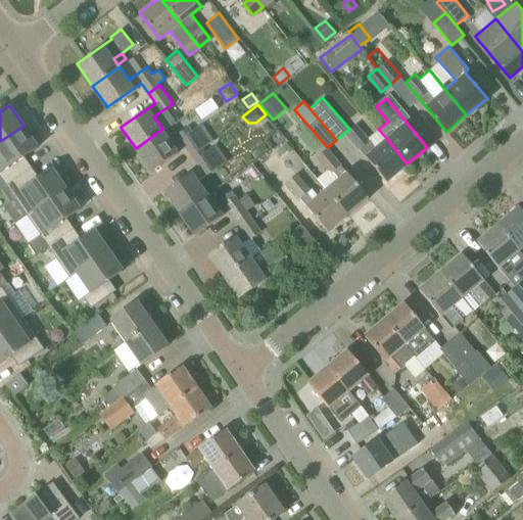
[(162,129),(136,148),(149,169),(150,171),(185,146),(191,155),(203,147),(214,139),(202,122),(191,130),(188,125),(169,138),(162,129)]
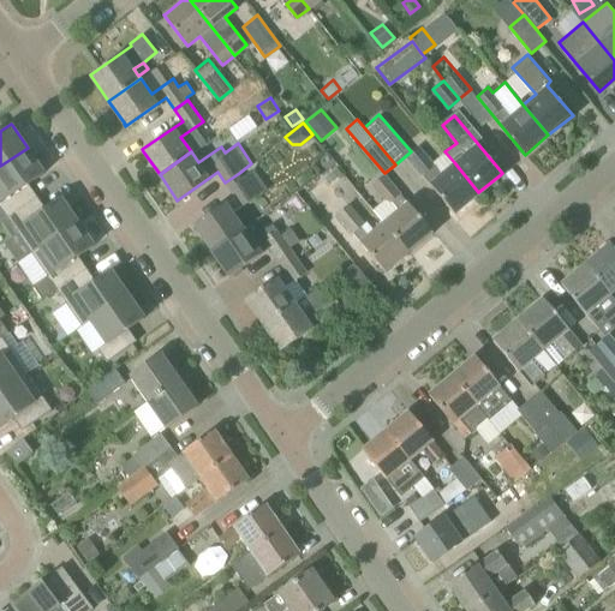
[(419,144),(407,155),(455,213),(457,211),(478,192),(454,162),(441,173),(434,165),(435,163),(419,144)]
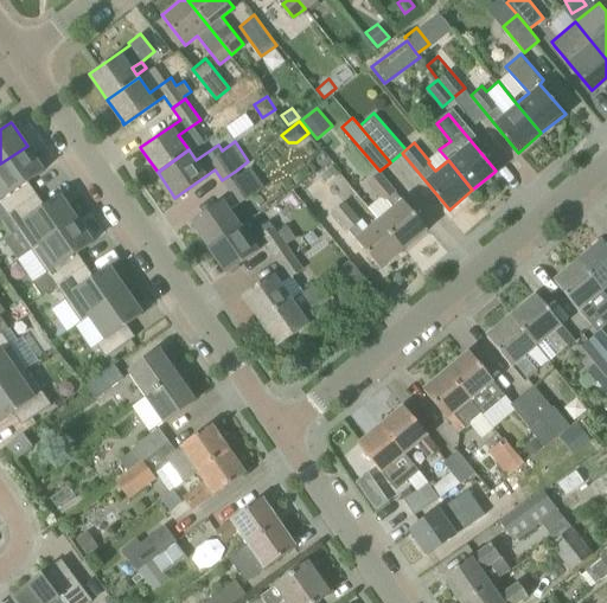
[(0,203),(6,212),(32,196),(31,193),(24,183),(25,183),(44,170),(43,168),(42,168),(42,167),(27,146),(0,164),(0,203)]
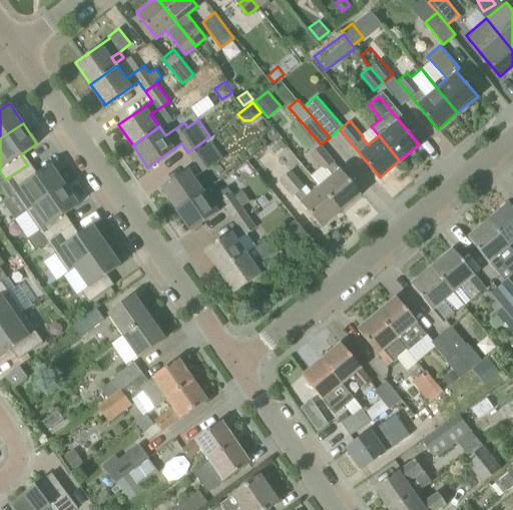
[(282,138),(274,144),(278,150),(286,144),(282,138)]
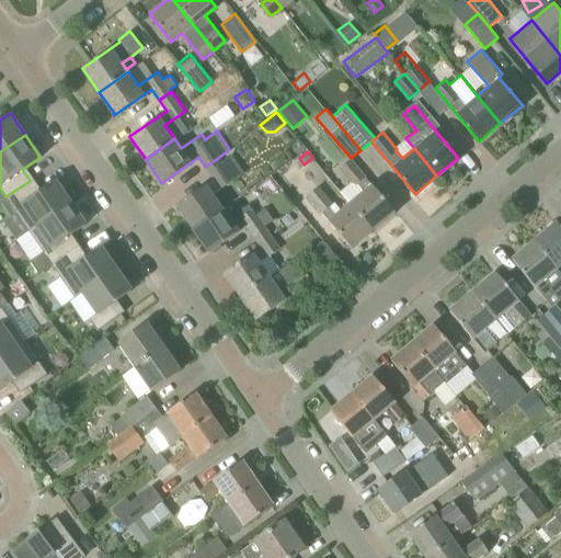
[(222,207),(213,193),(243,171),(231,154),(220,161),(218,158),(205,167),(214,179),(176,205),(178,206),(193,228),(222,207)]
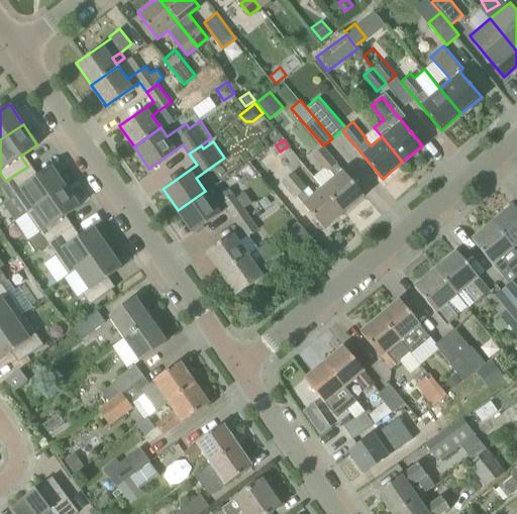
[(343,211),(364,194),(323,145),(312,155),(323,167),(313,175),(322,186),(343,211)]
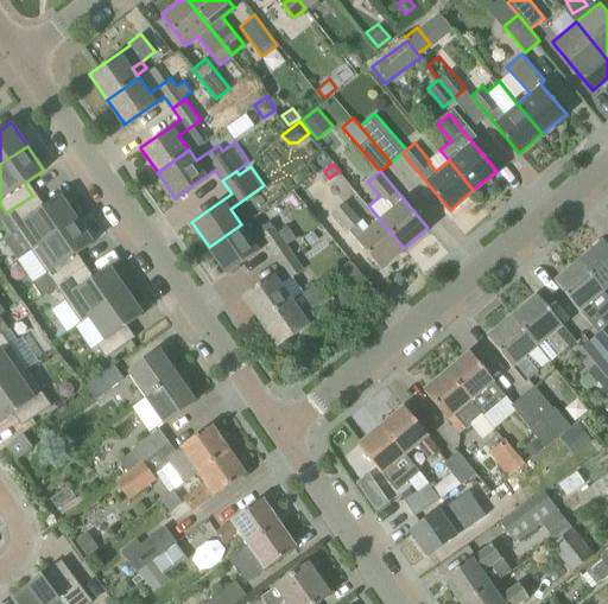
[(31,249),(76,218),(61,196),(61,195),(40,208),(32,196),(6,213),(31,249)]
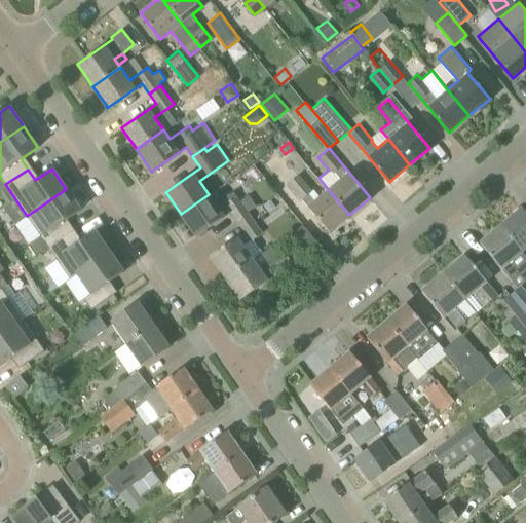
[(71,231),(64,221),(80,209),(79,208),(66,189),(27,216),(48,247),(71,231)]
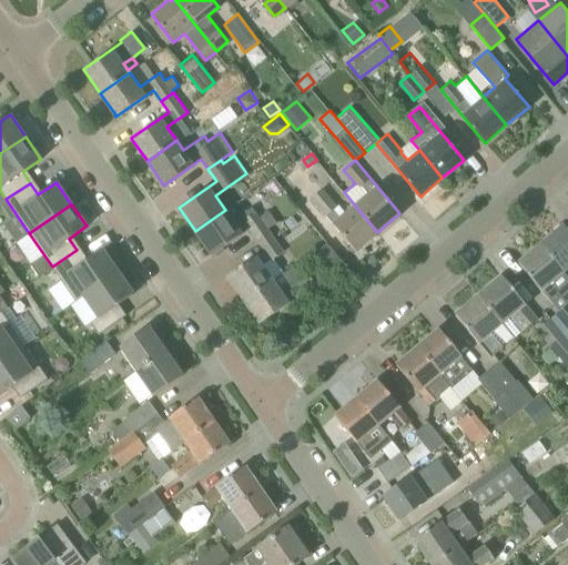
[(354,204),(333,222),(356,250),(357,249),(377,232),(354,204)]
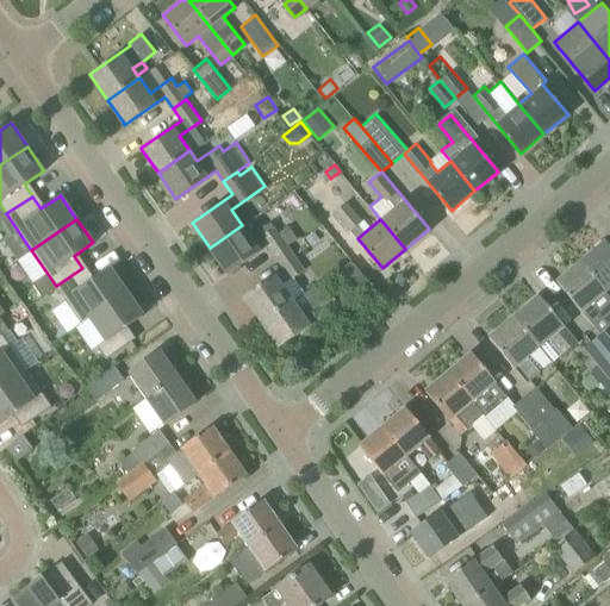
[(271,220),(249,236),(242,225),(210,248),(226,270),(225,272),(226,273),(267,244),(275,255),(290,245),(288,244),(298,237),(288,223),(278,230),(271,220)]
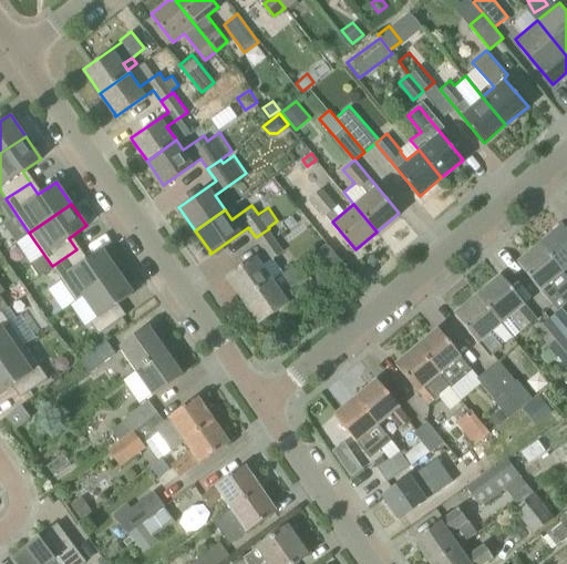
[(291,215),(284,221),(289,227),(297,222),(291,215)]
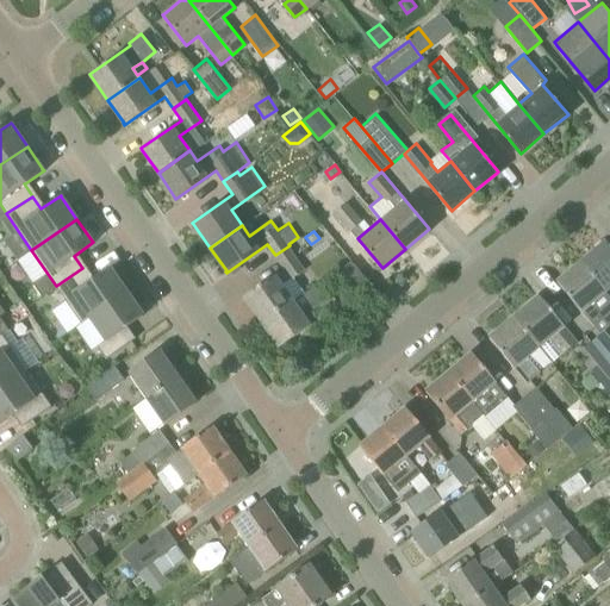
[(609,244),(605,239),(580,260),(604,288),(609,283),(609,244)]
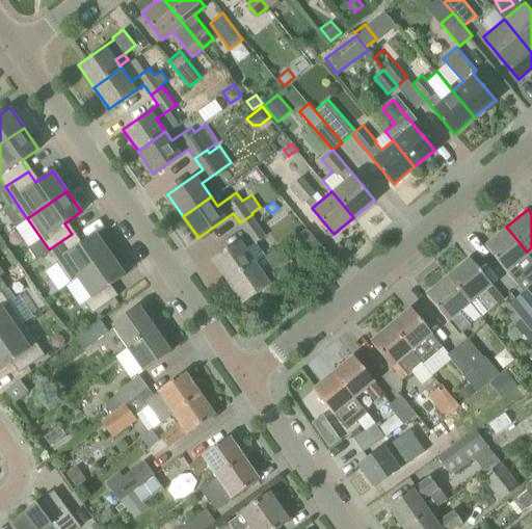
[(212,259),(213,260),(228,280),(256,261),(246,247),(266,234),(253,214),(240,222),(247,234),(212,259)]
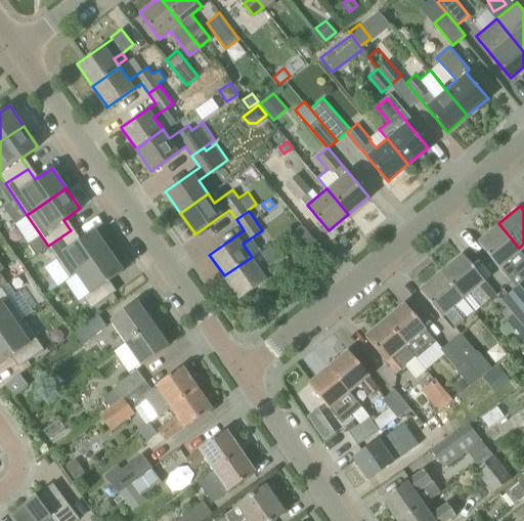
[(302,222),(285,234),(300,253),(316,240),(302,222)]
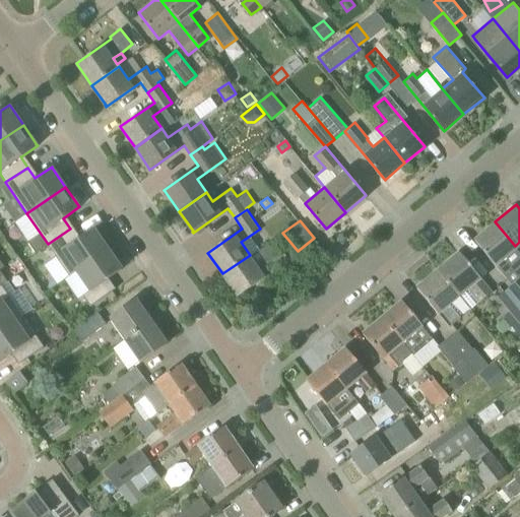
[(488,228),(474,239),(495,263),(496,263),(507,275),(507,276),(512,272),(517,277),(519,274),(519,251),(515,246),(495,221),(488,228)]
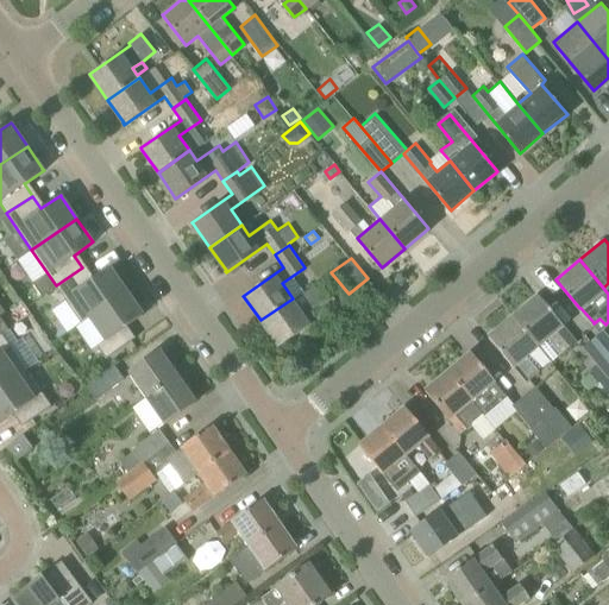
[(89,315),(126,290),(111,268),(110,266),(90,279),(82,268),(56,285),(81,321),(89,316),(89,315)]
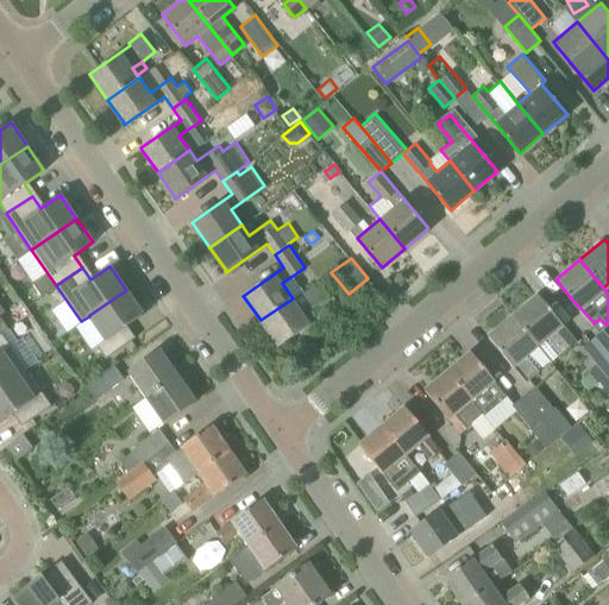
[(309,325),(303,315),(312,309),(320,320),(339,302),(328,291),(320,279),(293,298),(261,320),(277,344),(278,346),(309,325)]
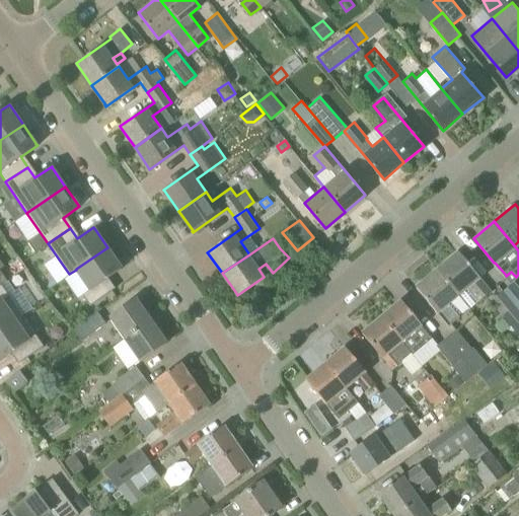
[(76,269),(76,270),(89,289),(82,293),(90,304),(112,289),(104,279),(122,268),(121,266),(121,267),(120,266),(107,247),(76,269)]
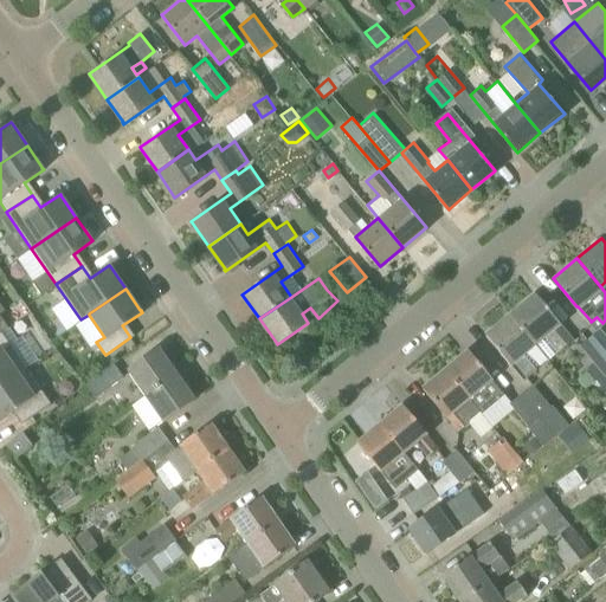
[(535,293),(510,314),(534,342),(536,341),(549,356),(560,348),(573,337),(535,293)]
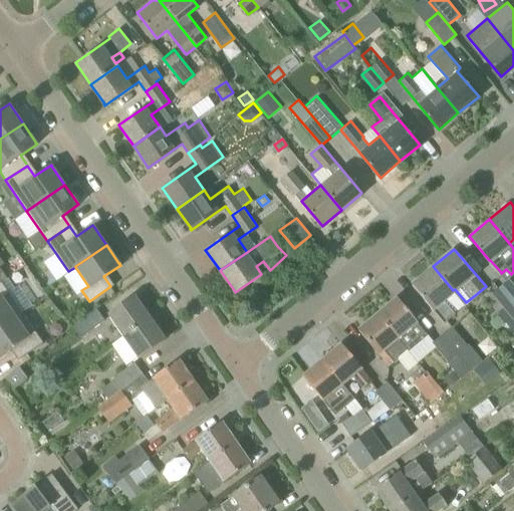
[(444,298),(453,290),(433,266),(412,284),(444,321),(455,311),(444,298)]
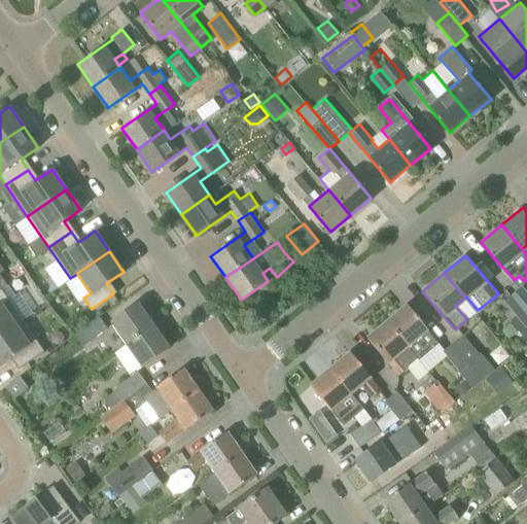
[(526,291),(522,285),(511,294),(526,313),(526,291)]
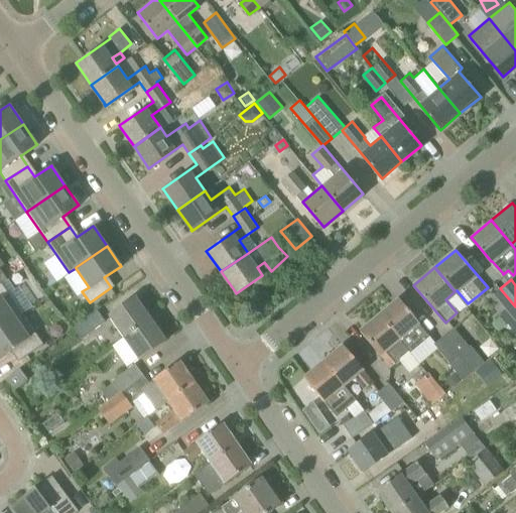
[(0,327),(22,312),(1,281),(0,282),(0,327)]
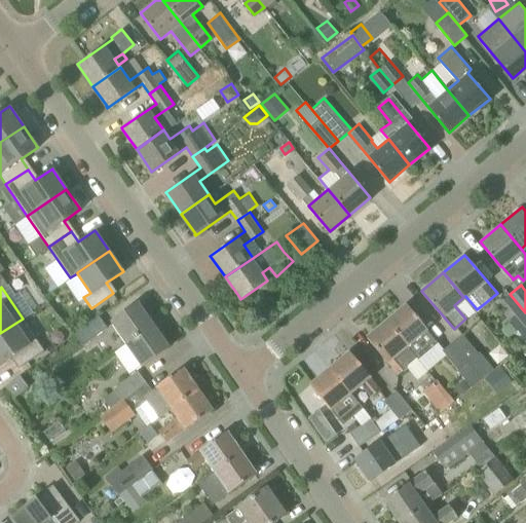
[(525,312),(510,294),(497,304),(525,339),(525,312)]
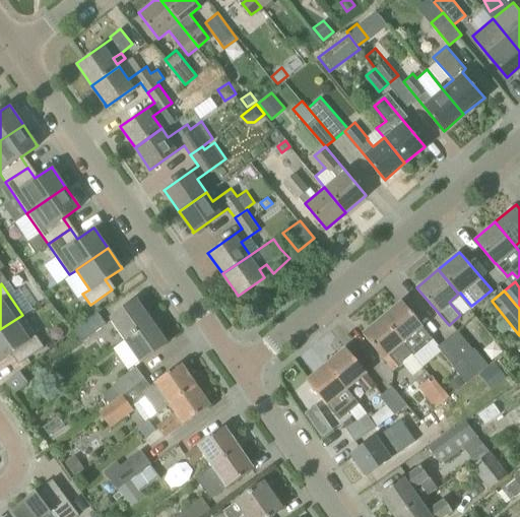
[(126,337),(151,320),(136,299),(112,316),(126,337)]
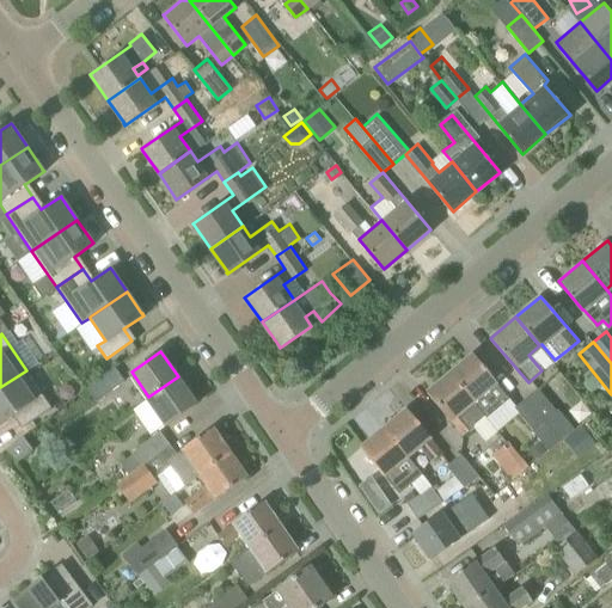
[(487,417),(503,403),(510,398),(472,352),(450,372),(487,417)]
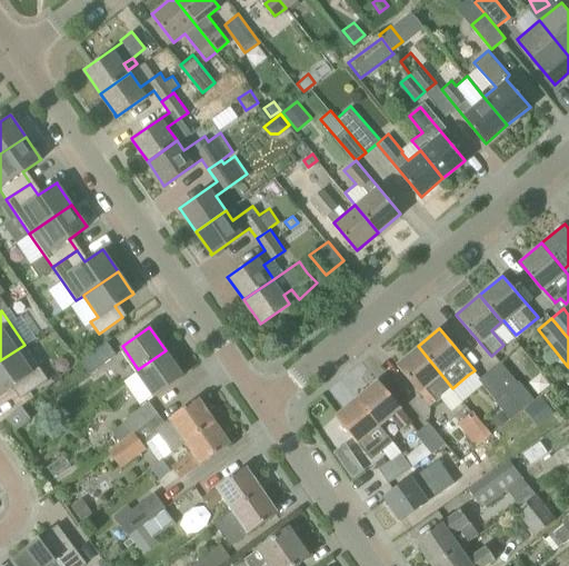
[(117,354),(108,341),(81,361),(90,374),(117,354)]
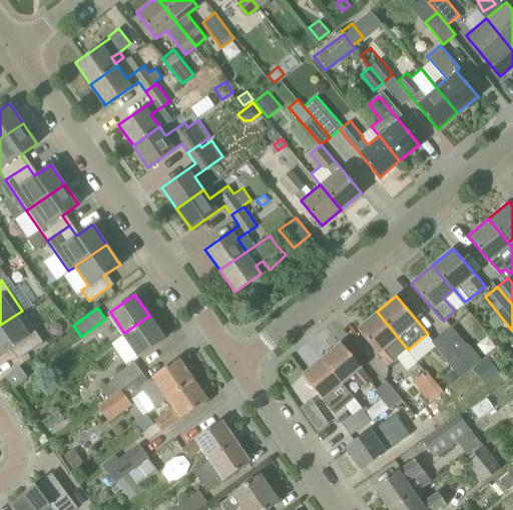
[(43,341),(22,311),(0,325),(0,354),(14,345),(21,355),(43,341)]
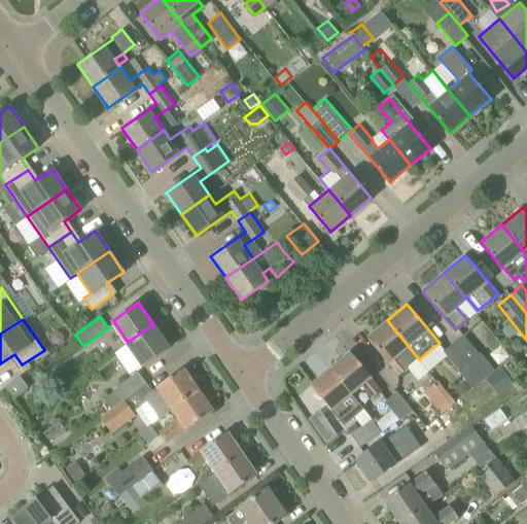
[(418,357),(387,320),(367,337),(398,374),(408,365),(418,357)]
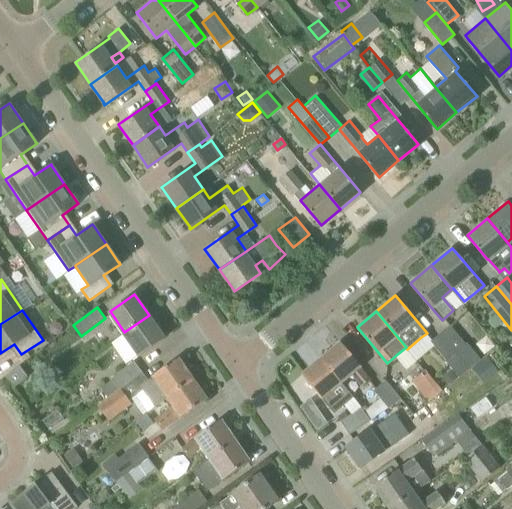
[(140,355),(164,337),(149,315),(124,332),(140,355)]
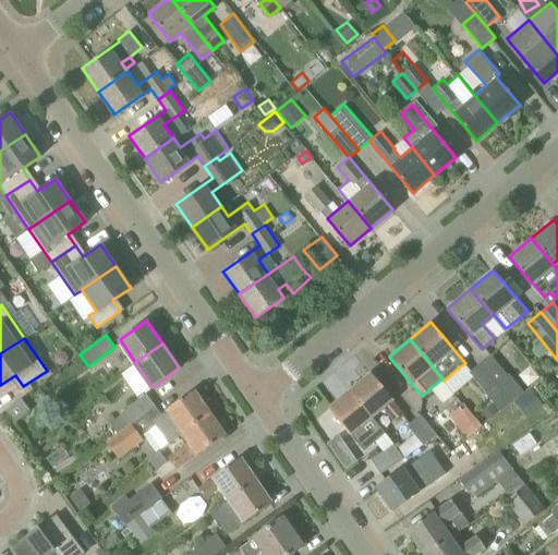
[(489,353),(480,362),(497,383),(511,400),(521,393),(523,390),(509,372),(507,374),(489,353)]
